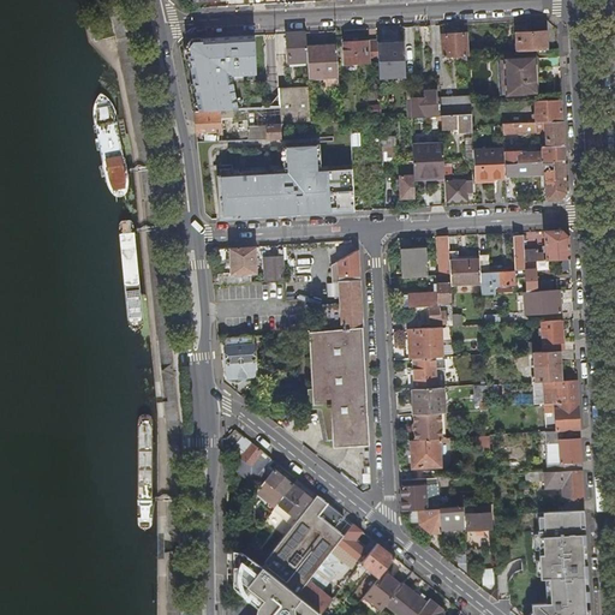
[(308,47),(306,31),(298,33),(287,33),(288,63),(308,61),(308,47)]
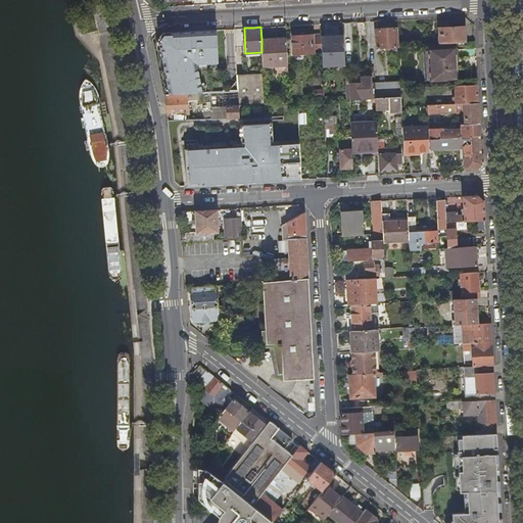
[(440,43),(465,42),(464,27),(439,28),(440,43)]
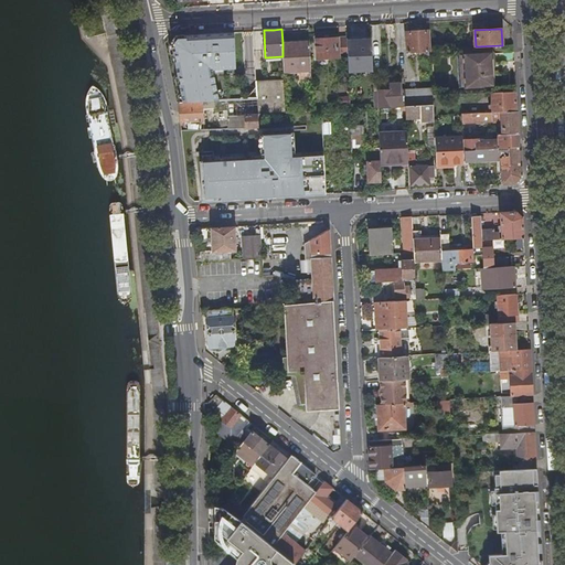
[(430,49),(429,31),(406,32),(407,53),(430,52),(430,49)]
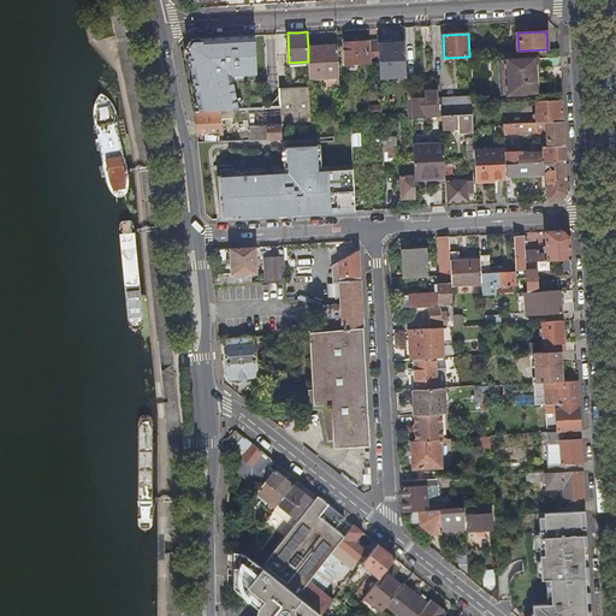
[(256,35),(190,39),(184,46),(197,112),(196,112),(199,141),(221,141),(220,134),(226,134),(225,110),(236,110),(230,75),(258,73),(256,35)]
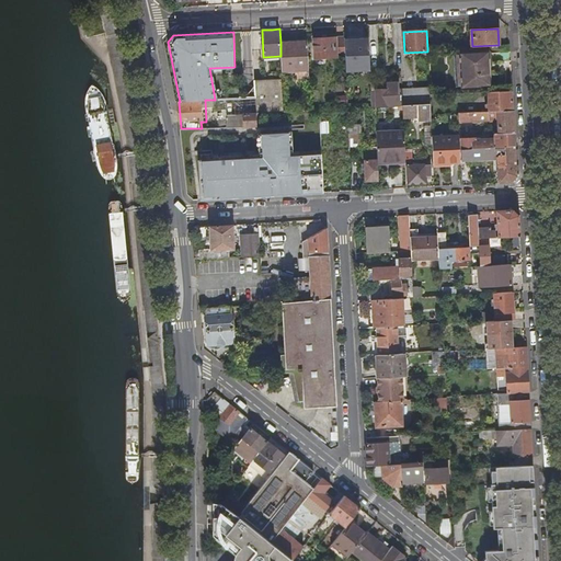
[(345,41),(345,37),(312,38),(313,58),(345,56),(345,41)]
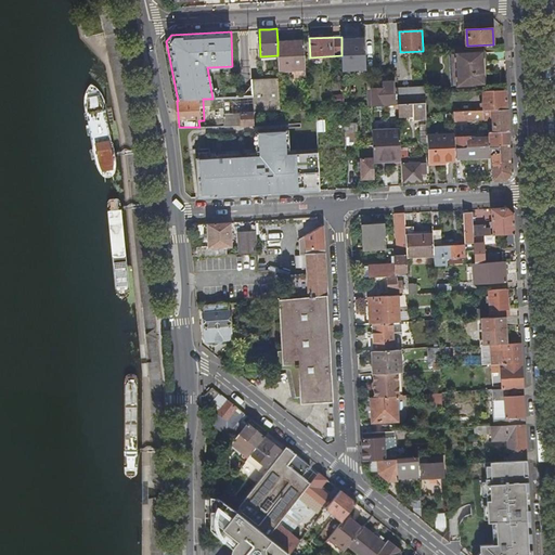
[(341,55),(343,69),(366,68),(365,39),(341,40),(341,55)]
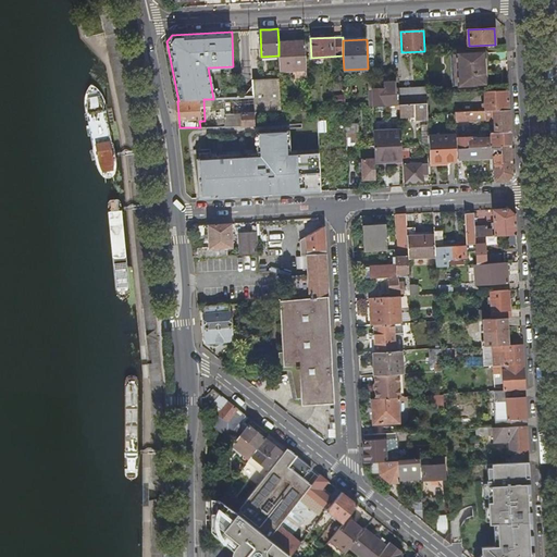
[(305,41),(305,40),(279,42),(279,56),(280,70),(296,69),(297,76),(307,76),(305,41)]
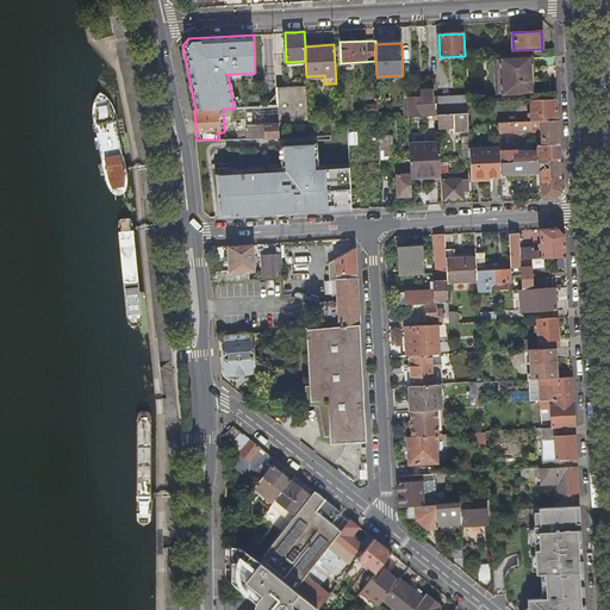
[(500,58),(503,93),(533,92),(531,57),(500,58)]
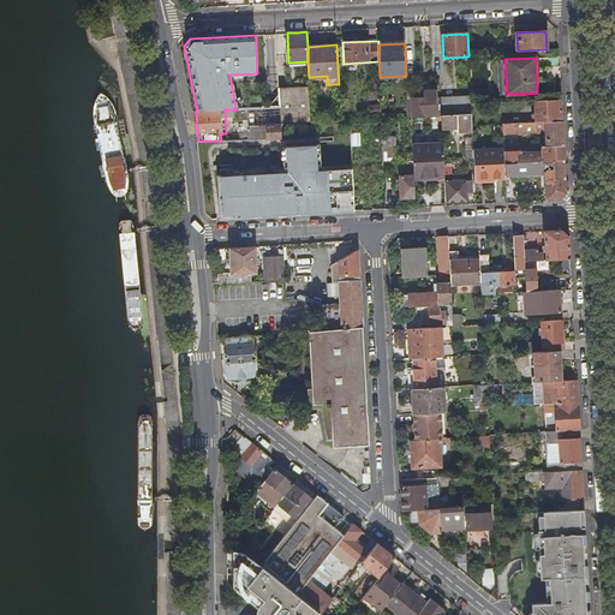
[(499,95),(507,94),(505,59),(497,59),(499,95)]
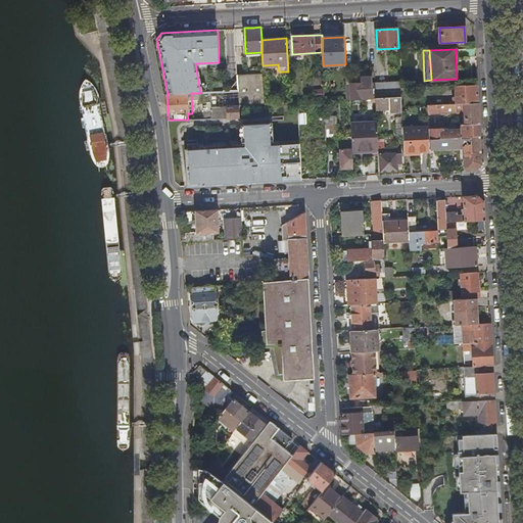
[(263,73),(237,75),(238,91),(239,105),(265,104),(263,73)]
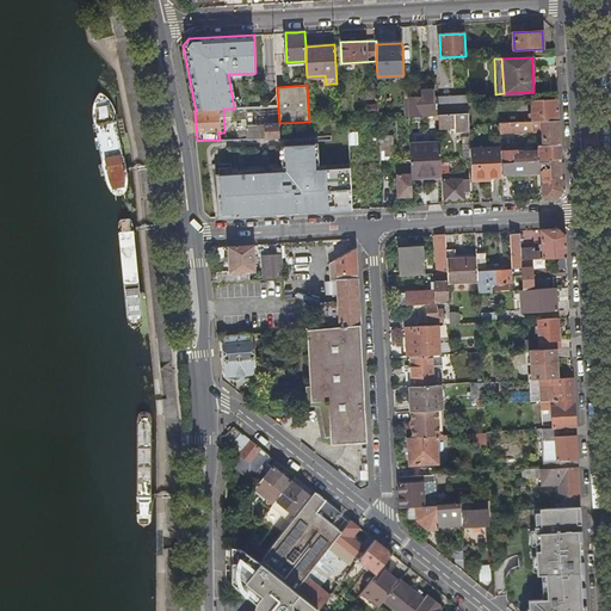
[(409,105),(405,106),(406,116),(408,116),(439,115),(438,97),(434,97),(434,90),(421,90),(421,96),(409,97),(409,98),(409,105)]
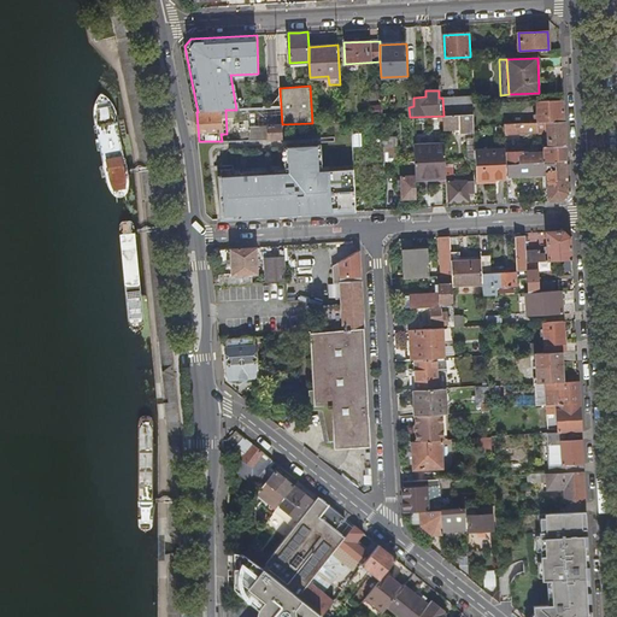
[(472,95),(442,98),(444,116),(474,113),(472,105),(472,95)]
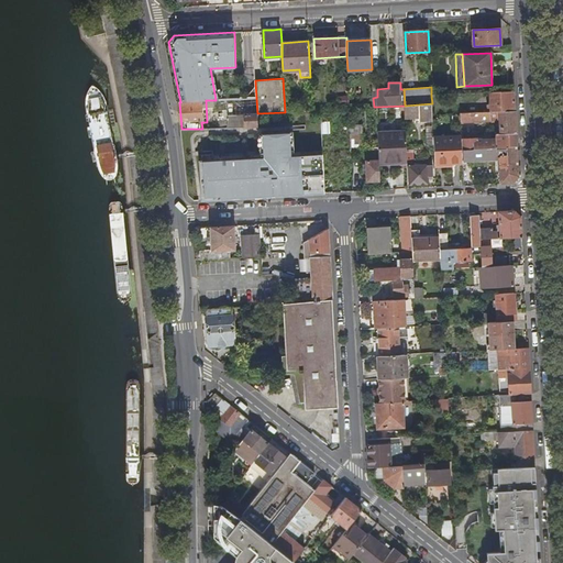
[(515,101),(514,91),(488,92),(489,105),(487,105),(487,108),(489,108),(489,112),(515,110),(515,101)]
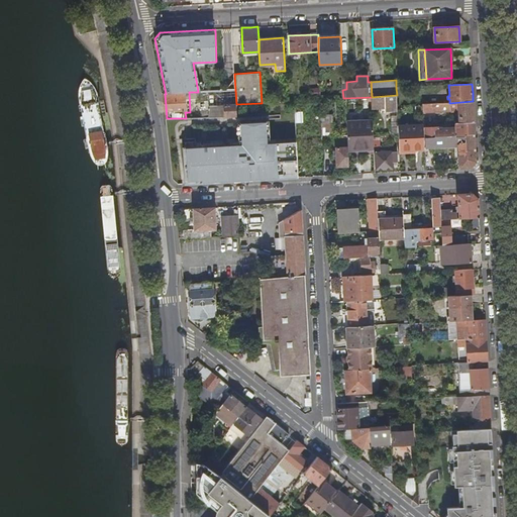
[(210,117),(237,116),(236,104),(235,90),(208,92),(210,117)]
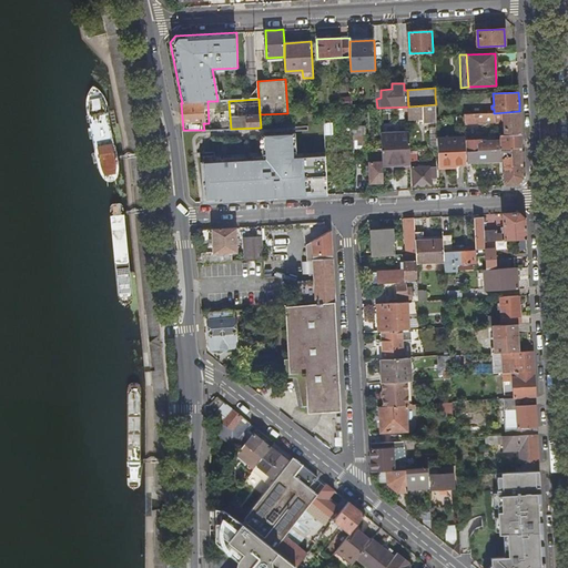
[(436,104),(408,107),(408,120),(423,119),(423,122),(436,121),(436,115),(436,104)]
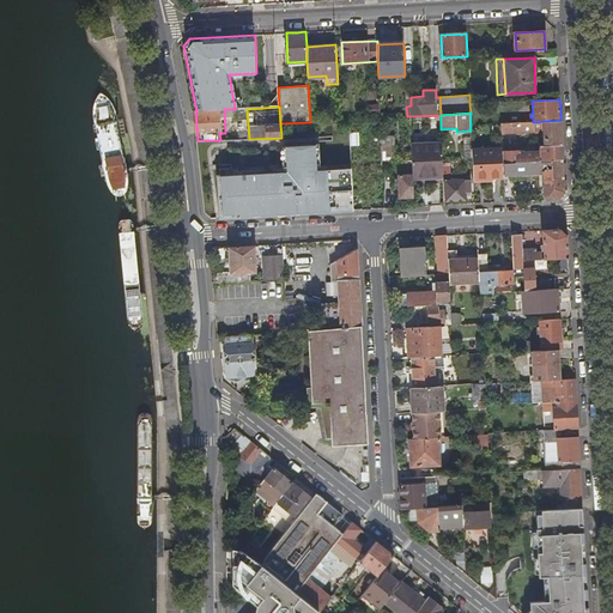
[(562,140),(560,120),(533,122),(501,123),(502,134),(544,131),(544,144),(540,144),(540,146),(541,146),(541,153),(525,155),(525,152),(503,153),(503,164),(563,159),(562,140)]
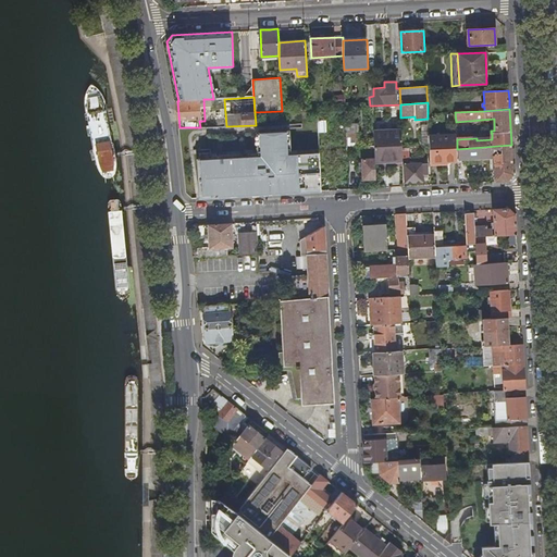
[(358,124),(346,124),(346,132),(347,146),(358,146),(358,124)]
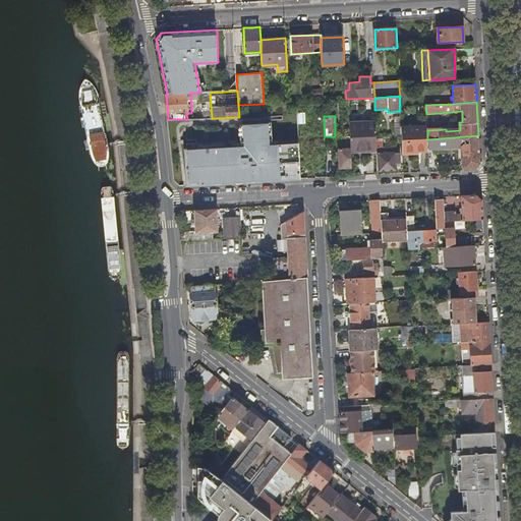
[(363,152),(377,152),(375,121),(349,123),(350,136),(351,151),(362,151),(362,153),(363,153),(363,152)]
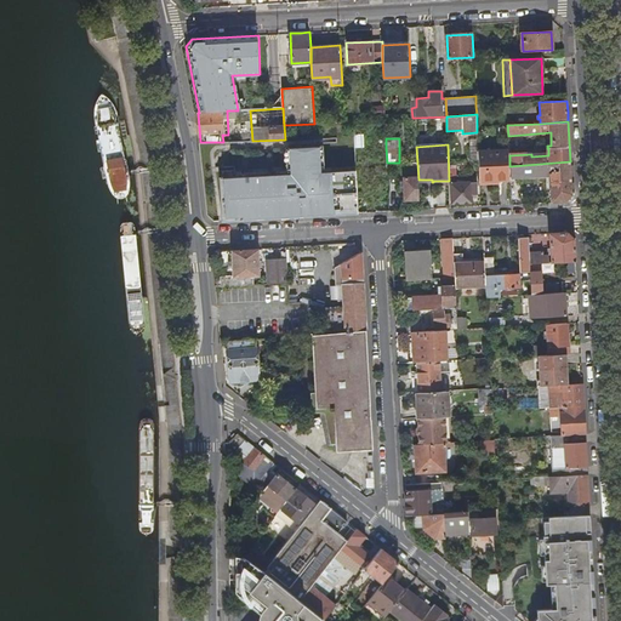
[(286,174),(289,216),(341,215),(341,211),(359,210),(357,170),(322,171),(320,146),(290,147),(291,174),(286,174)]
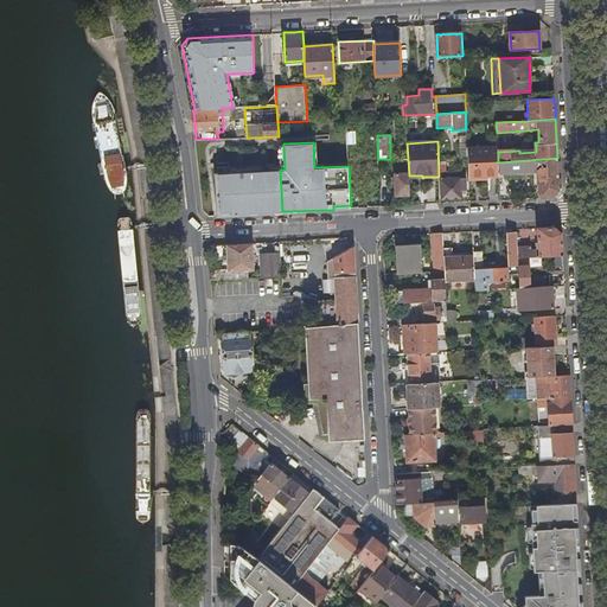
[(378,159),(377,144),(363,145),(363,161),(378,160),(378,159)]
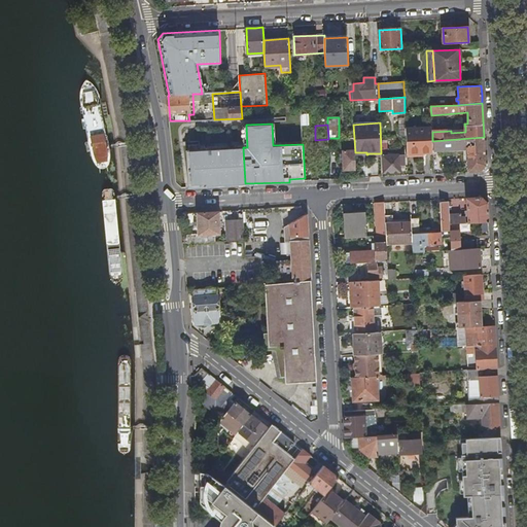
[(407,136),(407,154),(433,153),(432,149),(432,141),(432,132),(431,128),(406,129),(407,136)]
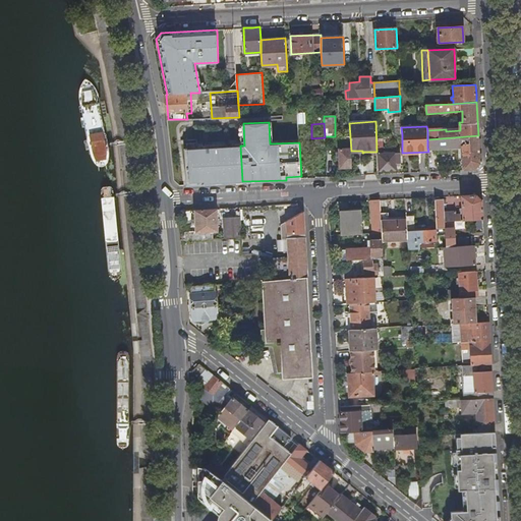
[(479,149),(478,135),(427,139),(427,148),(463,146),(463,150),(459,150),(459,153),(461,153),(461,155),(462,170),(475,169),(480,163),(479,149)]
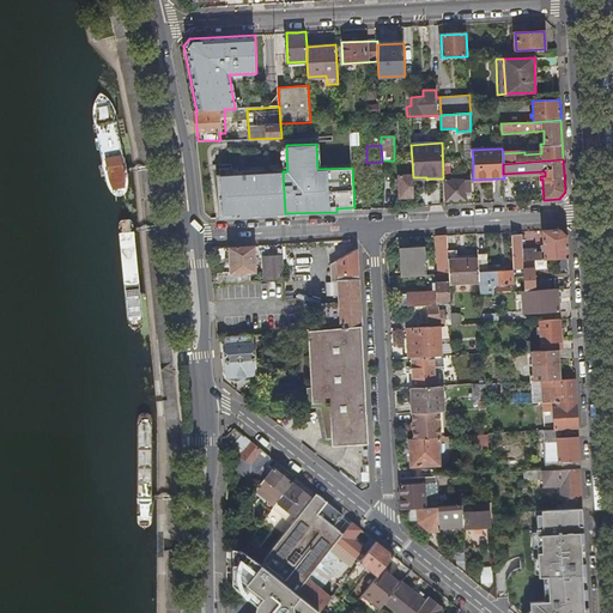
[(400,198),(414,196),(413,177),(412,161),(400,161),(400,175),(399,175),(399,178),(395,178),(395,187),(399,187),(400,198)]
